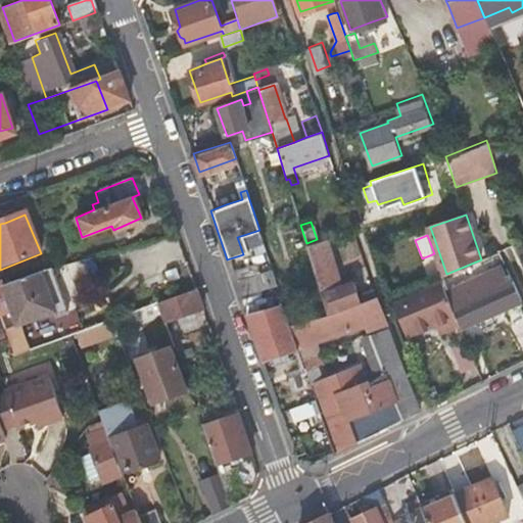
[(307,246),(328,312),(358,302),(350,281),(338,285),(324,240),(307,246)]
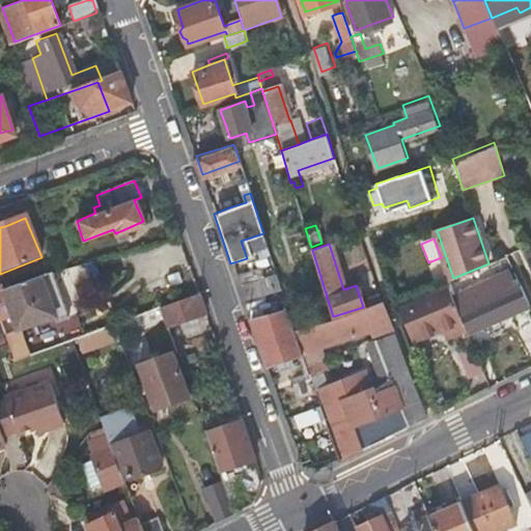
[(511,275),(505,277),(499,280),(492,262),(481,268),(486,281),(477,284),(483,301),(460,311),(468,332),(492,320),(498,317),(529,303),(520,284),(516,285),(511,275)]
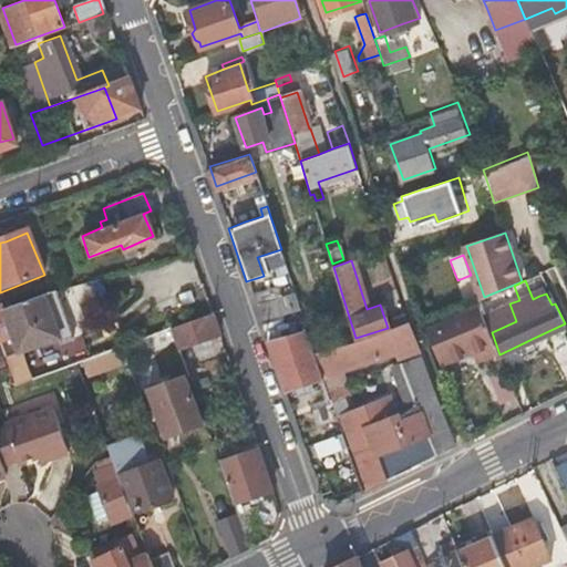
[(0,320),(3,319),(18,352),(38,344),(54,338),(57,343),(68,338),(57,310),(70,307),(71,306),(86,300),(82,287),(50,297),(3,315),(0,307),(0,320)]
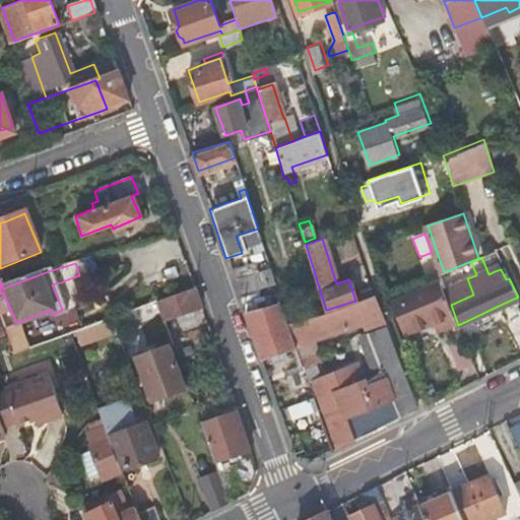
[(232,276),(235,285),(238,295),(276,281),(270,264),(232,276)]
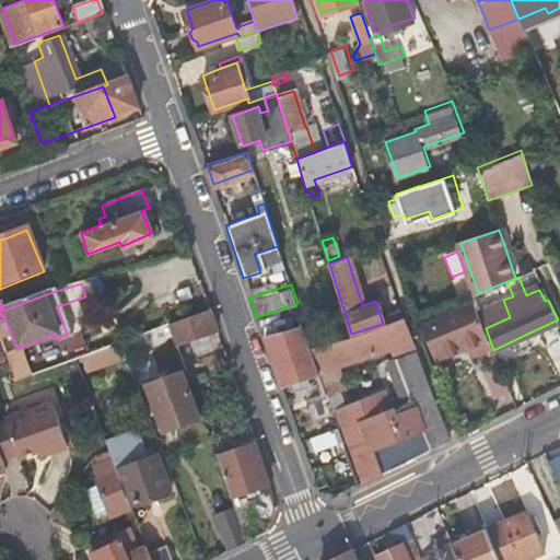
[(434,356),(458,348),(468,345),(480,340),(481,340),(475,321),(481,318),(473,295),(456,301),(459,310),(427,323),(431,337),(429,337),(434,356)]
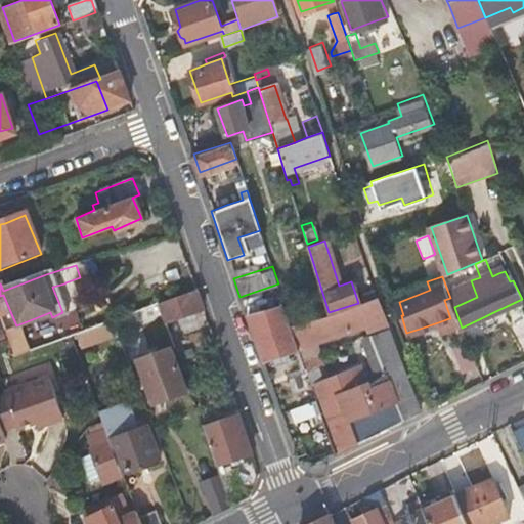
[(151,306),(156,315),(160,324),(199,309),(192,291),(151,306)]
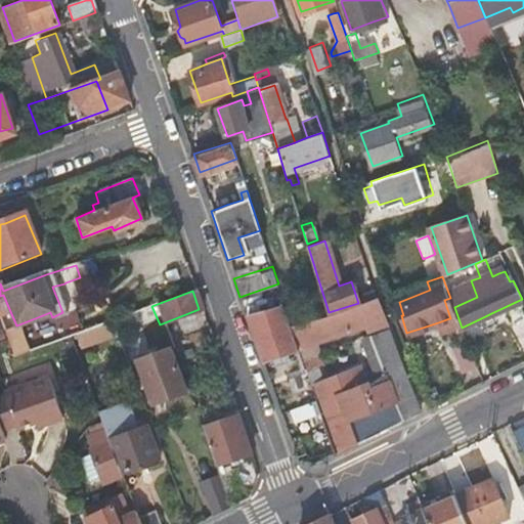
[(0,325),(2,332),(16,325),(3,295),(0,296),(0,325)]
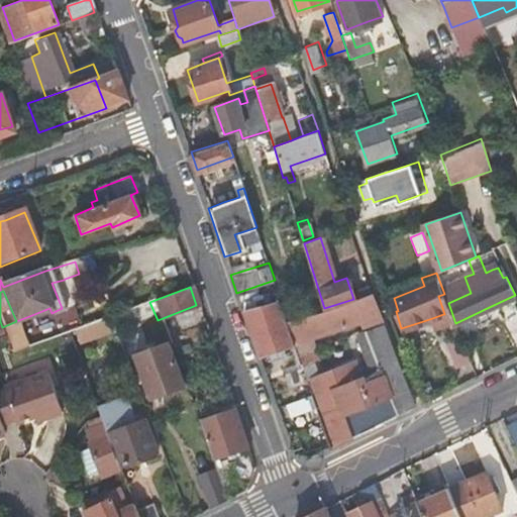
[(295,342),(336,329),(363,321),(365,325),(382,319),(373,293),(353,299),(324,308),(288,320),(295,342)]
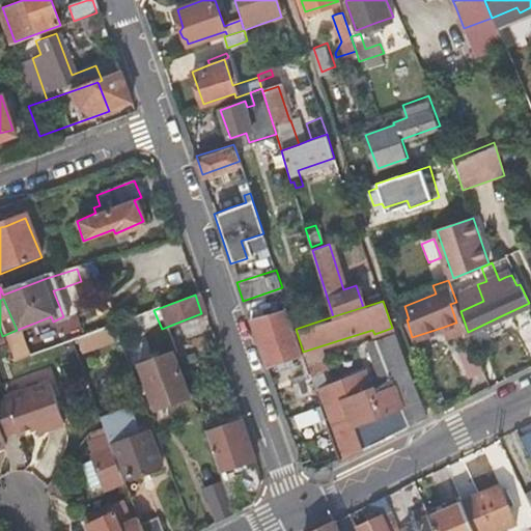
[(304,356),(303,352),(296,329),(287,304),(249,317),(267,368),(304,356)]
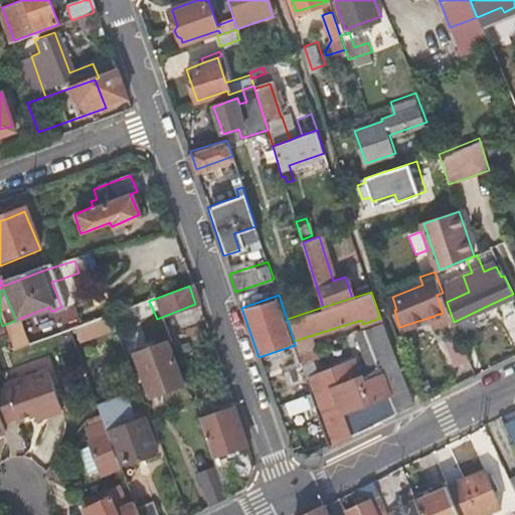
[(486,316),(483,308),(477,311),(480,318),(486,316)]
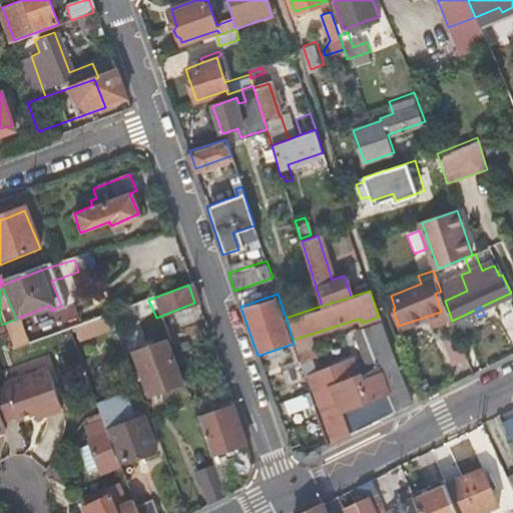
[(130,319),(126,310),(108,317),(112,327),(130,319)]
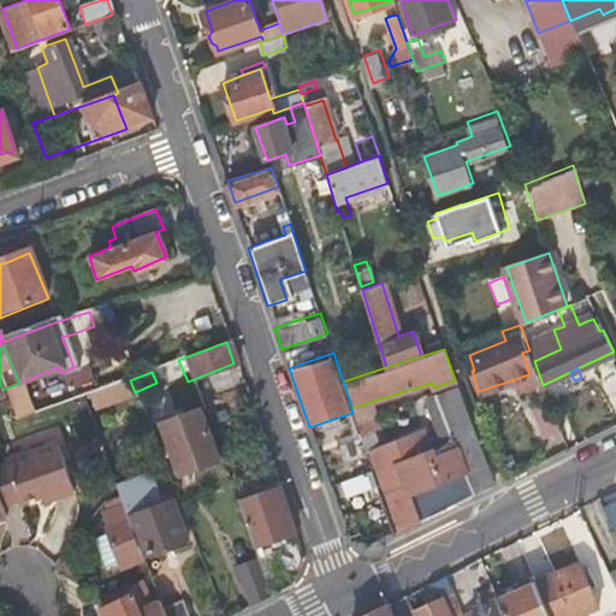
[(49,396),(41,374),(19,383),(3,390),(16,422),(54,408),(49,396)]
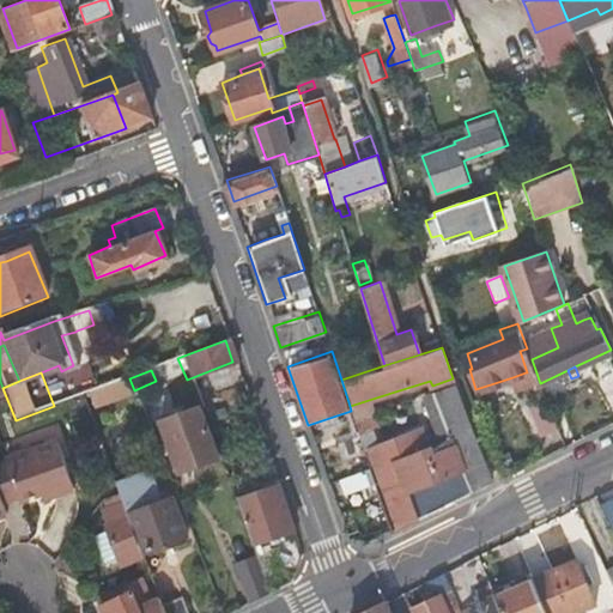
[(527,380),(526,372),(513,377),(515,383),(527,380)]
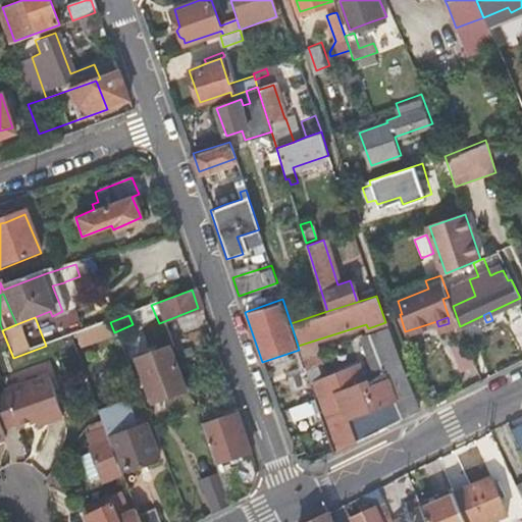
[(109,323),(77,330),(82,347),(113,338),(109,323)]
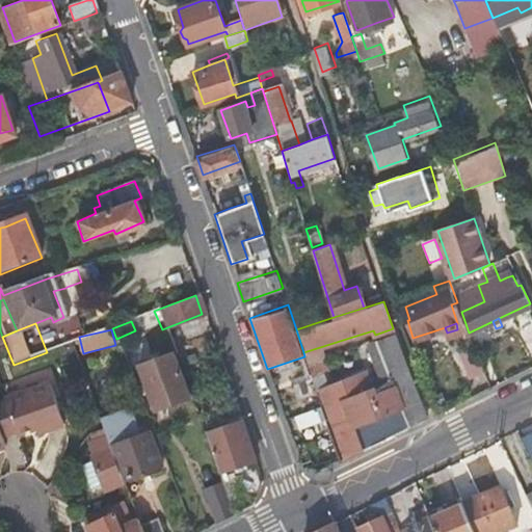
[(323,389),(346,457),(427,419),(396,335),(378,342),(379,346),(369,350),(379,382),(391,379),(394,389),(375,396),(368,373),(323,389)]
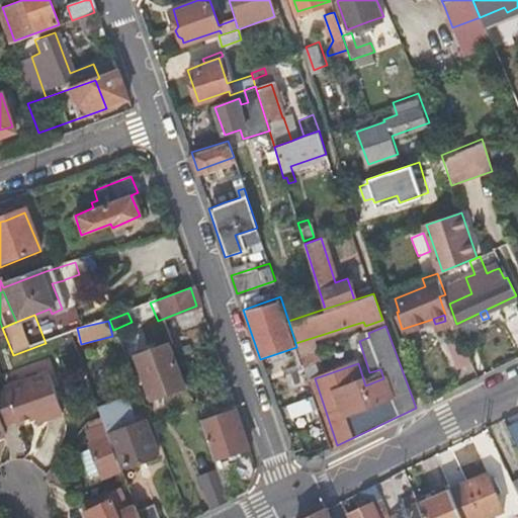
[(457,369),(465,367),(472,364),(463,340),(448,346),(457,369)]
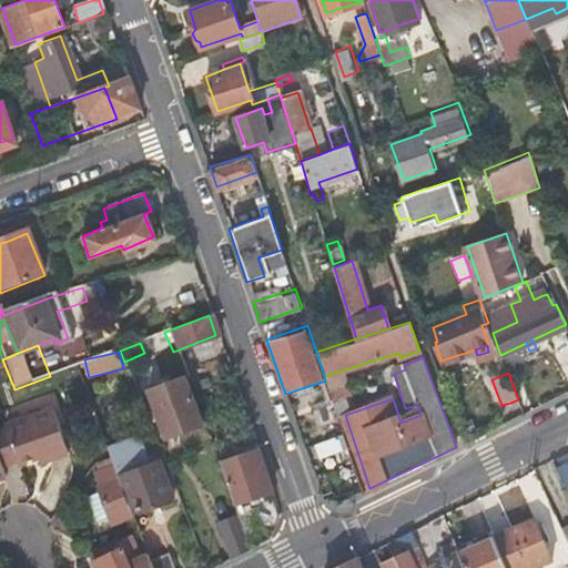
[(145,396),(148,403),(163,439),(200,424),(181,377),(144,393),(145,396)]
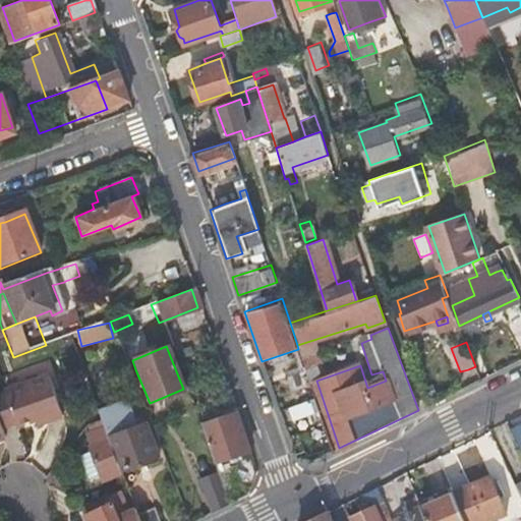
[(313,351),(307,353),(301,355),(305,369),(319,365),(313,351)]
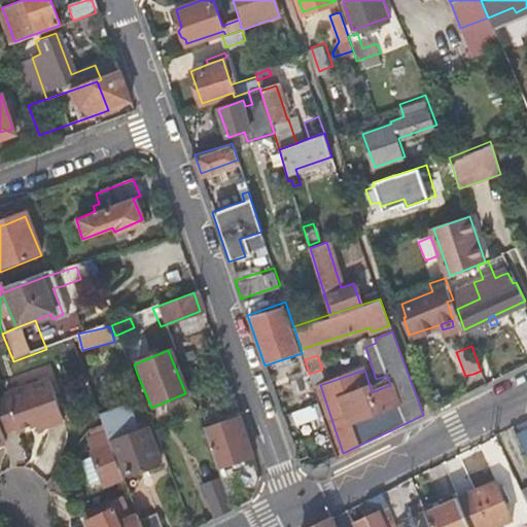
[(319,403),(309,374),(289,380),(299,410),(319,403)]
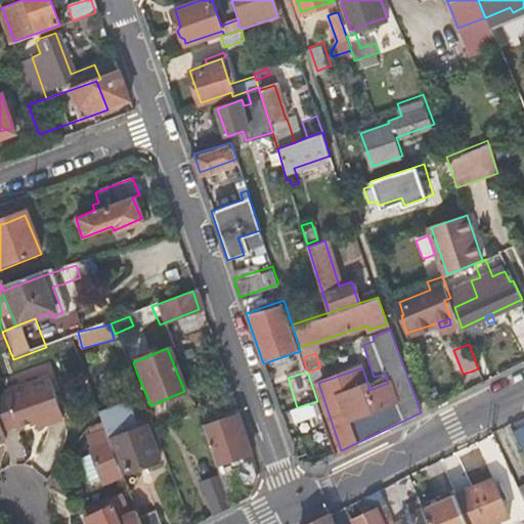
[(46,382),(3,398),(4,402),(13,428),(14,430),(33,423),(35,429),(59,420),(46,382)]
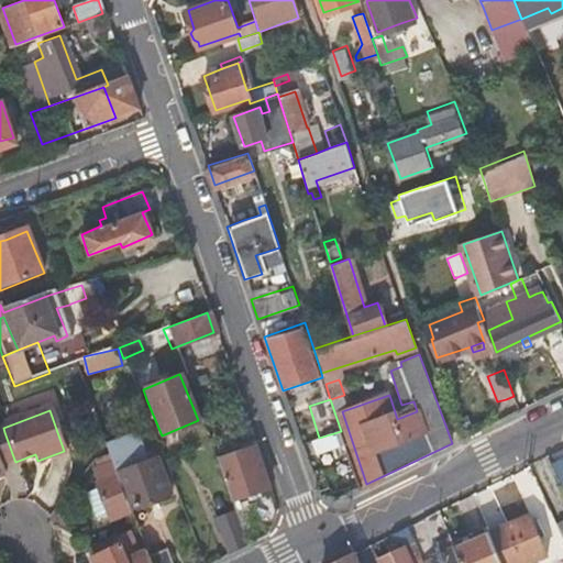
[(14,460),(4,432),(0,433),(0,476),(6,475),(2,464),(14,460)]
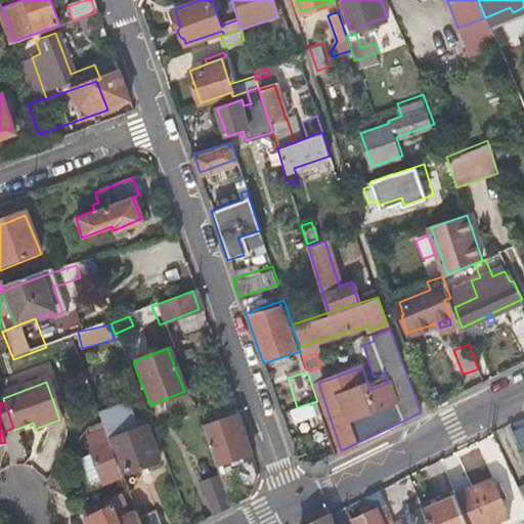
[(292,410),(296,424),(318,417),(314,403),(292,410)]
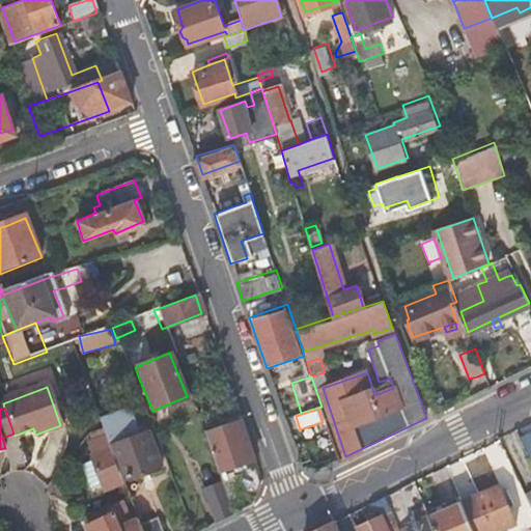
[(110,449),(123,481),(162,467),(148,434),(137,438),(127,412),(100,423),(110,449)]
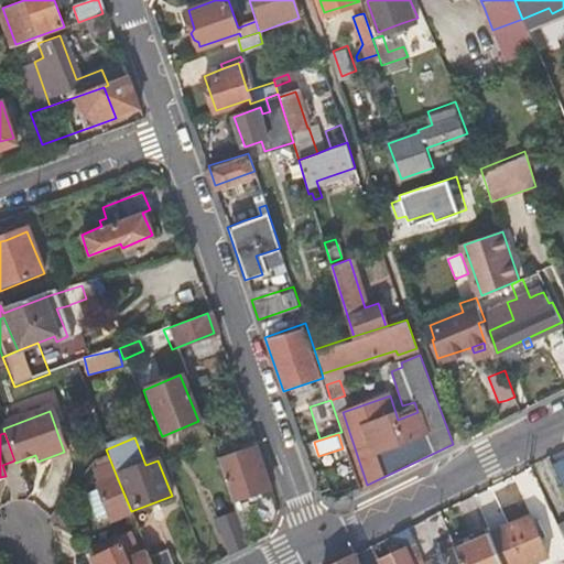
[(216,461),(225,481),(232,502),(267,489),(252,447),(216,461)]
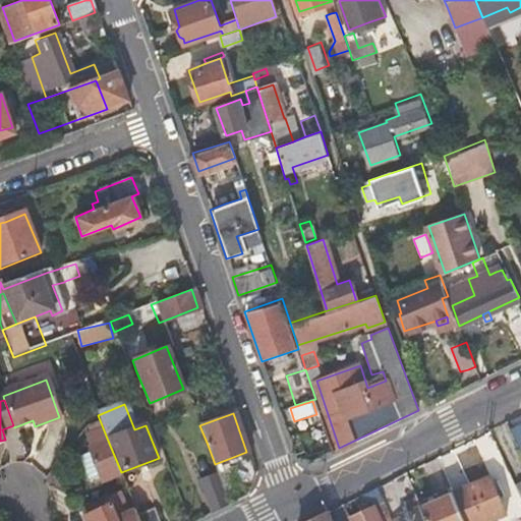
[(123,475),(121,472),(108,441),(89,449),(104,483),(123,475)]
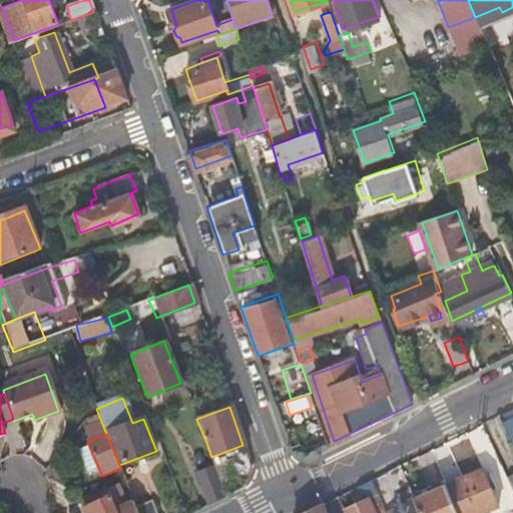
[(216,467),(198,475),(211,508),(229,499),(216,467)]
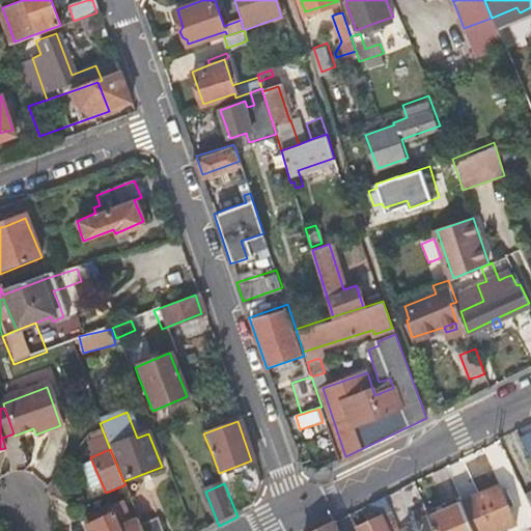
[(500,487),(463,503),(474,530),(501,530),(515,525),(500,487)]
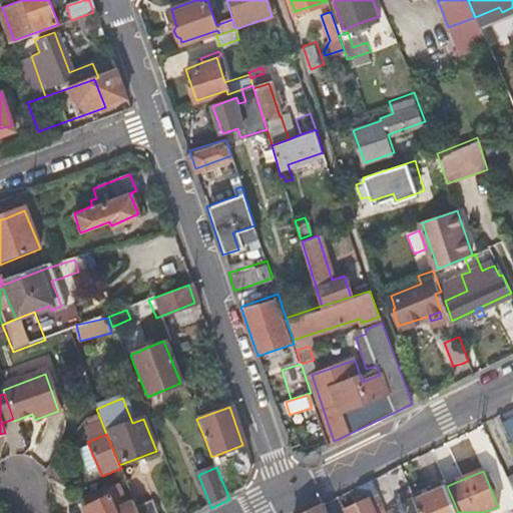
[(458,512),(447,486),(415,501),(420,512),(458,512)]
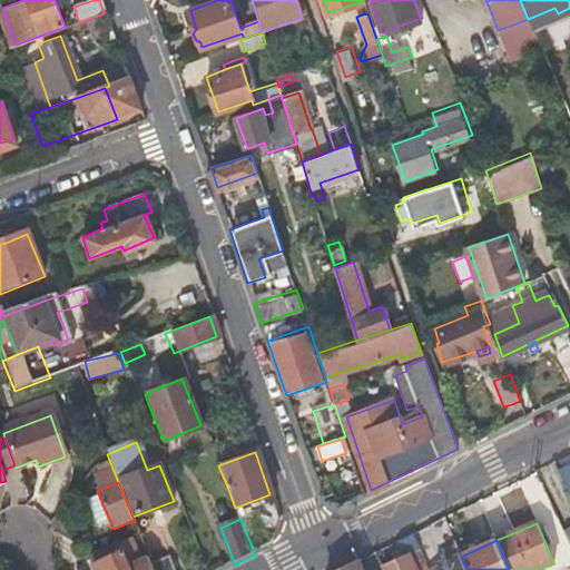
[(144,562),(139,551),(135,541),(107,553),(111,561),(98,567),(99,569),(155,569),(154,564),(150,559),(144,562)]
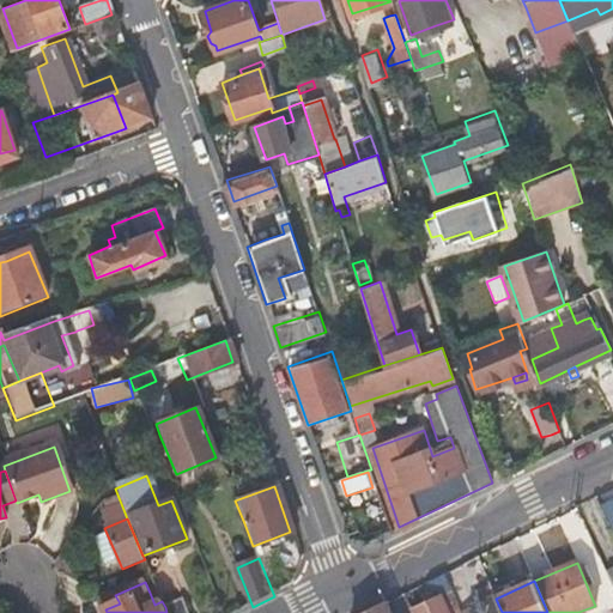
[(471,612),(502,612),(496,599),(491,587),(475,594),(480,605),(469,610),(471,612)]
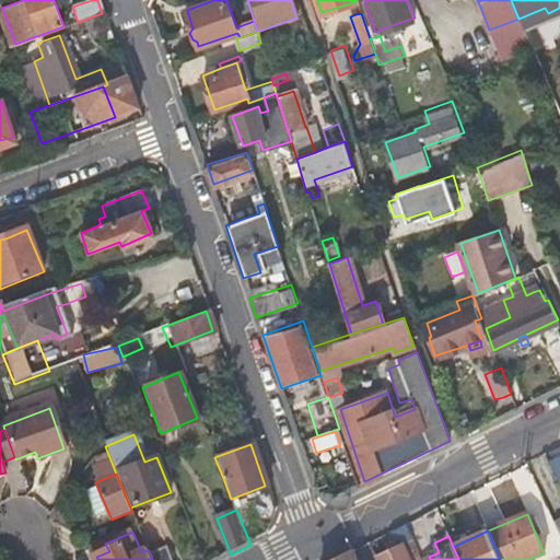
[(378,559),(412,559),(407,545),(378,558),(378,559)]
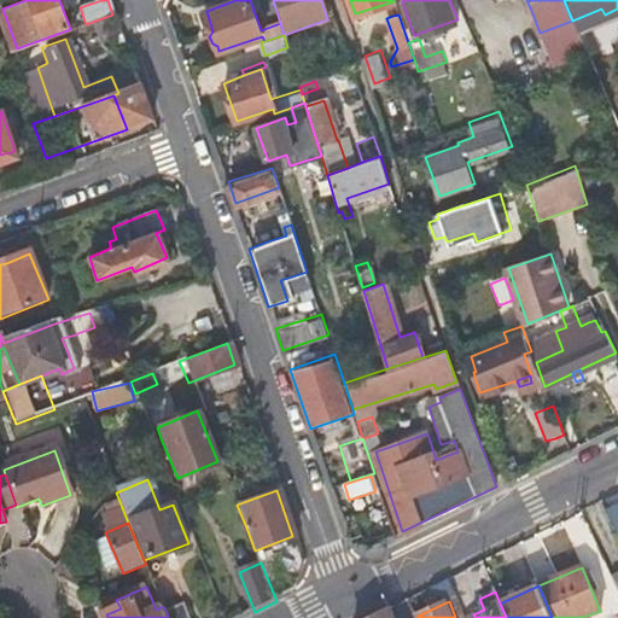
[(188,617),(184,605),(167,612),(168,617),(188,617)]
